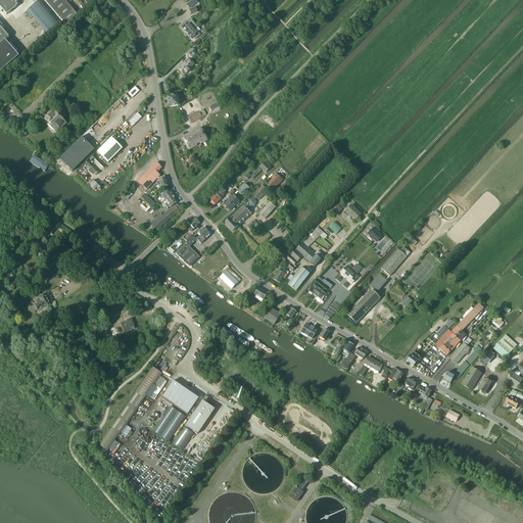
[(16,3),(19,0),(0,0),(0,7),(6,15),(17,5),(14,3),(15,2),(16,3)]
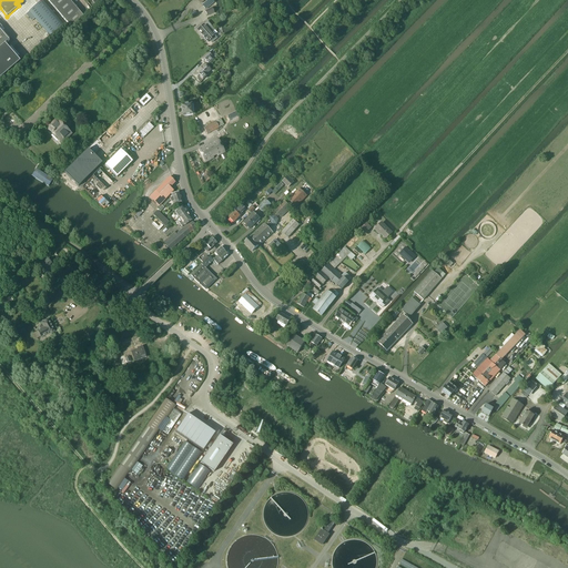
[(57,0),(51,6),(57,11),(68,0),(57,0)]
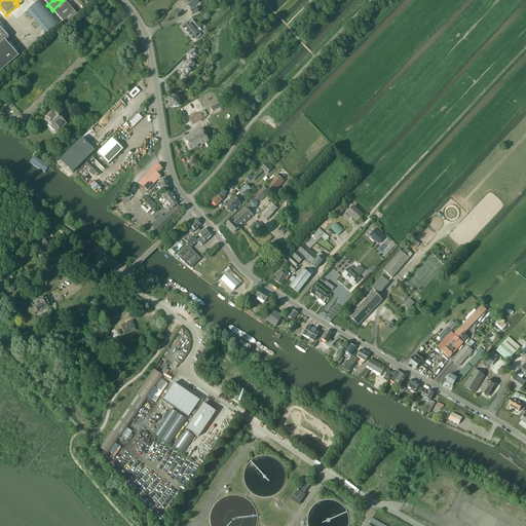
[(63,0),(52,10),(57,15),(68,5),(64,0),(63,0)]
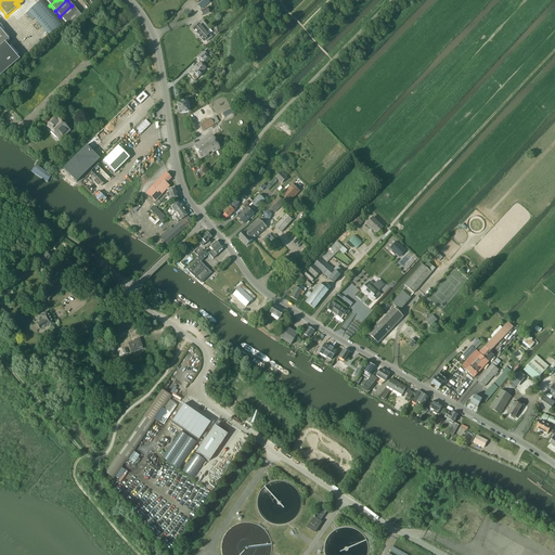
[(207,0),(203,0),(197,4),(201,10),(209,2),(207,0)]
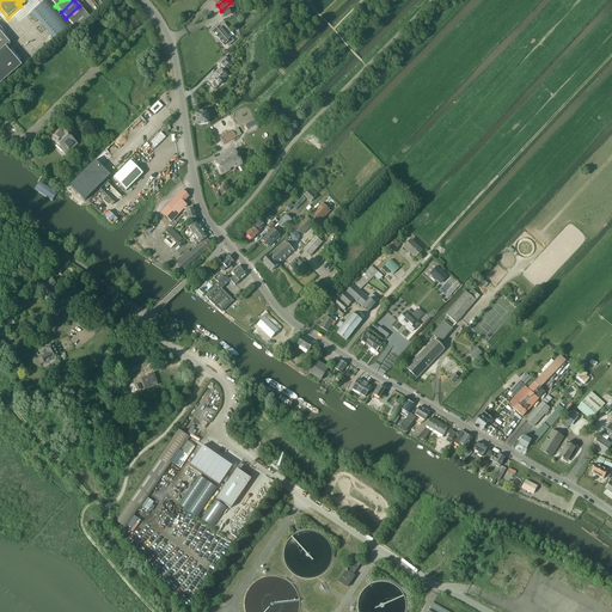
[(44,1),(31,13),(54,41),(68,29),(44,1)]
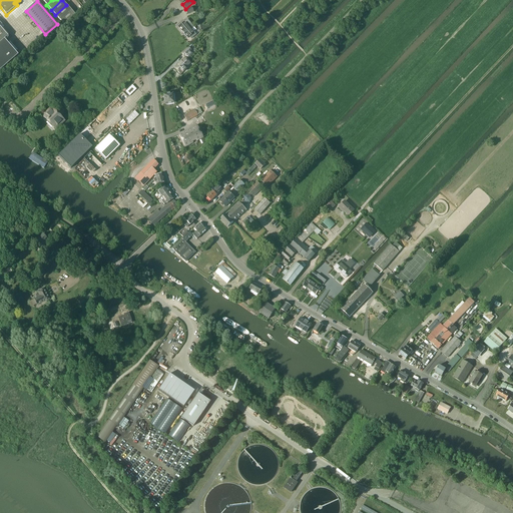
[(66,5),(55,15),(60,20),(71,10),(66,5)]
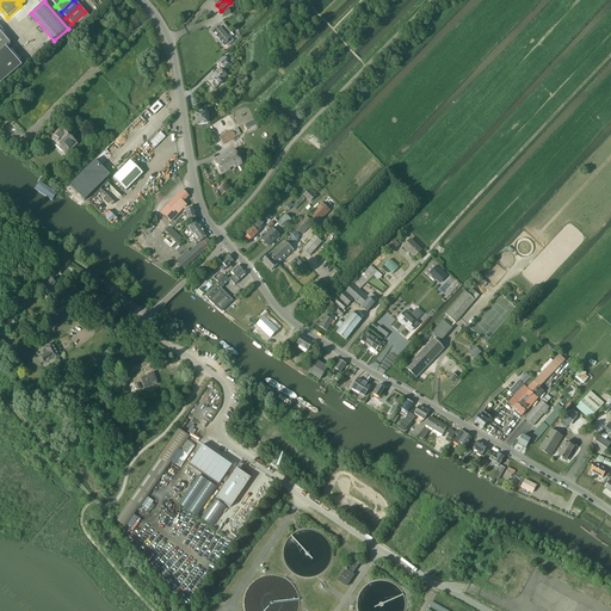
[(90,18),(85,12),(72,24),(76,30),(90,18)]
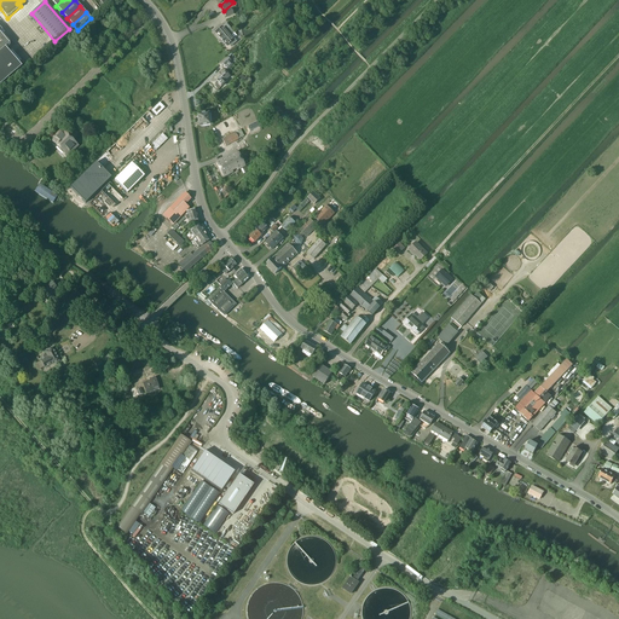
[(233,40),(237,36),(233,33),(232,33),(226,24),(223,27),(223,28),(217,34),(226,46),(233,40)]
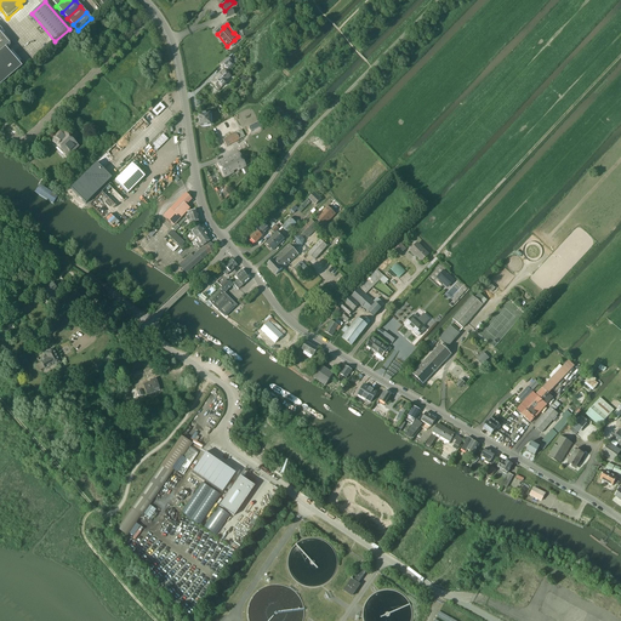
[(0,85),(22,68),(5,50),(10,46),(10,43),(4,35),(3,36),(0,33),(0,85)]
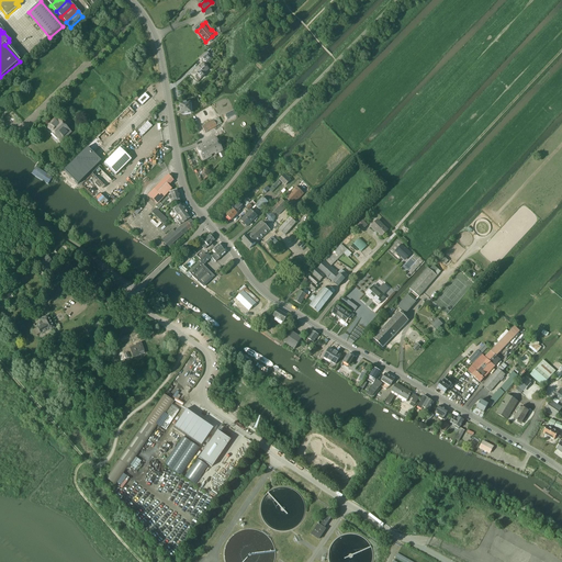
[(202,63),(202,62),(205,64),(211,58),(209,56),(205,53),(199,59),(202,63)]
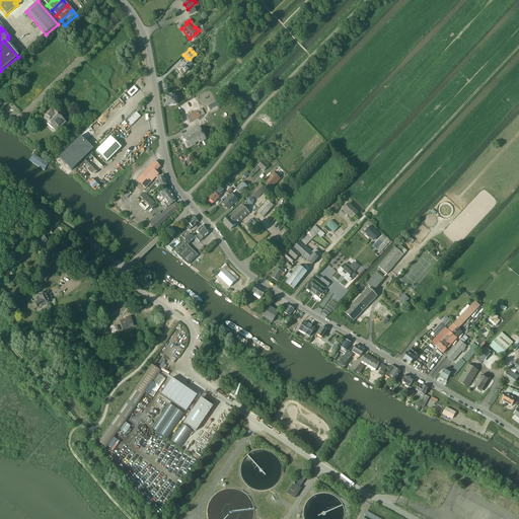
[(187,69),(192,64),(187,59),(176,69),(182,75),(188,70),(187,69)]
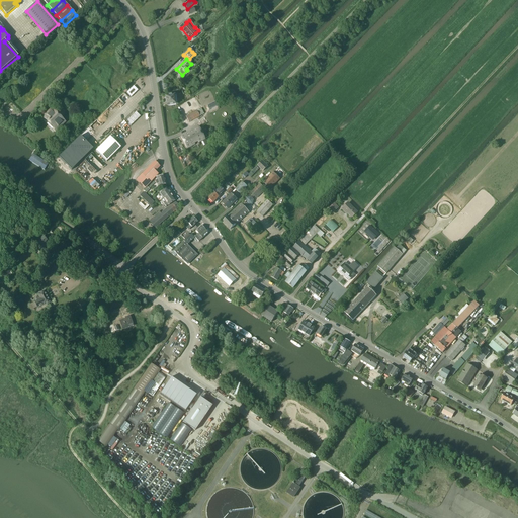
[(134,89),(131,86),(124,93),(127,96),(134,89)]
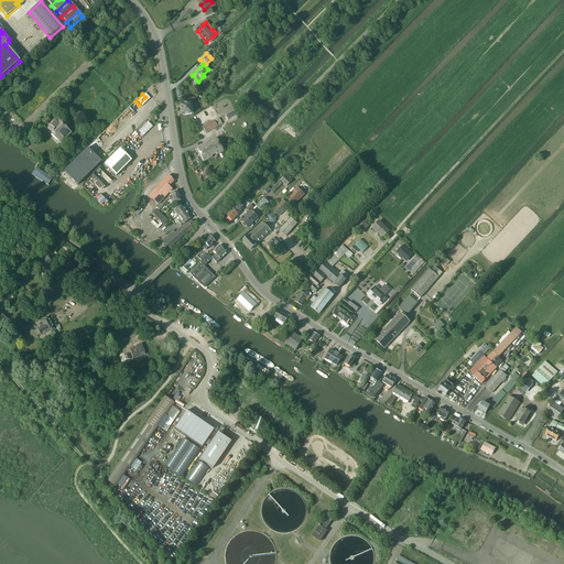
[(181,116),(192,115),(190,104),(180,105),(181,116)]
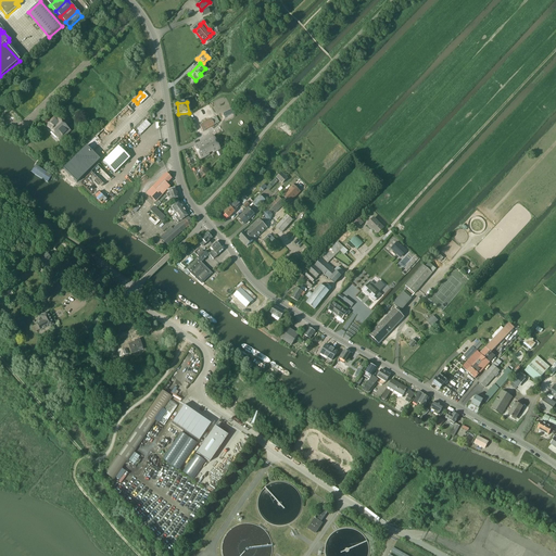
[(62,134),(64,136),(68,130),(58,119),(53,124),(51,122),(46,127),(50,130),(51,130),(51,131),(52,130),(58,137),(62,134)]
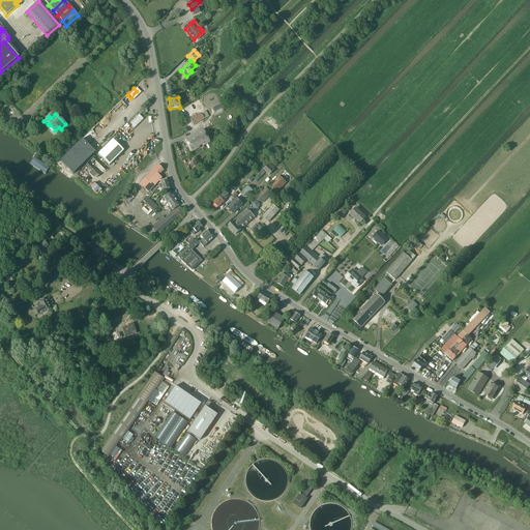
[(201,114),(190,120),(193,125),(204,119),(201,114)]
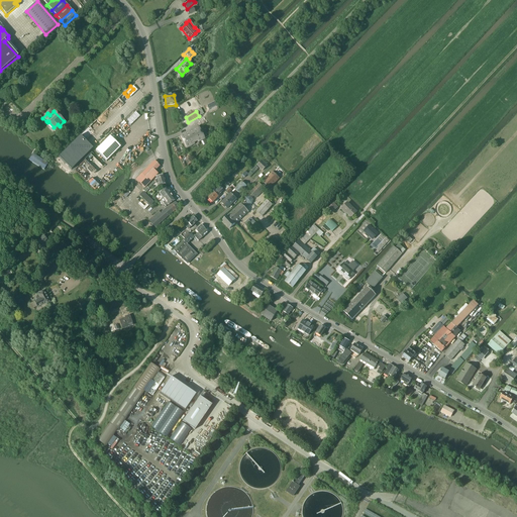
[(131,125),(139,116),(135,112),(127,120),(131,125)]
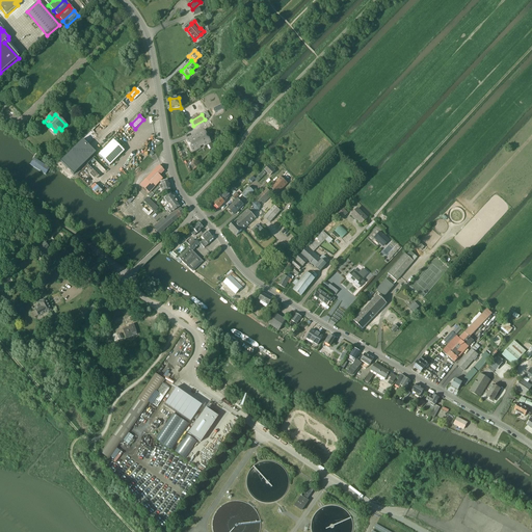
[(204,147),(211,143),(204,130),(185,139),(191,153),(200,149),(198,145),(202,143),(204,147)]
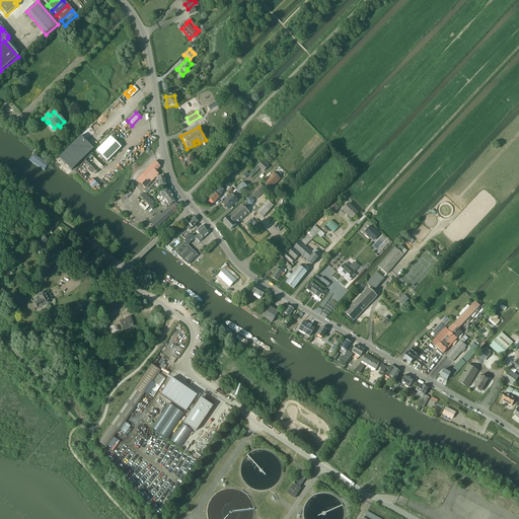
[(80,135),(58,157),(72,171),(94,149),(80,135)]
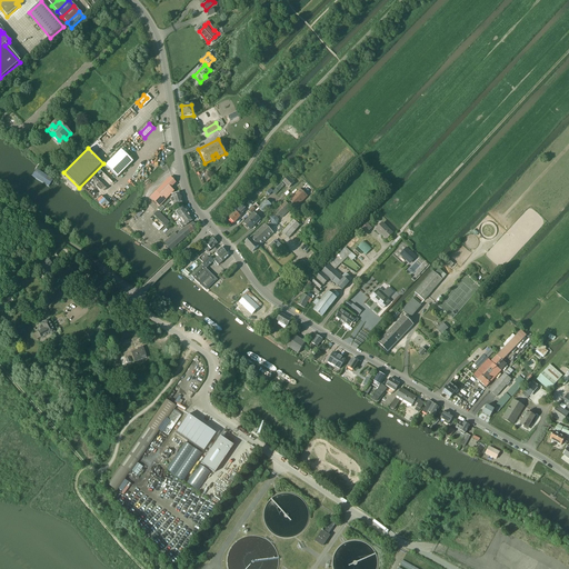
[(117,177),(132,161),(120,150),(106,166),(117,177)]
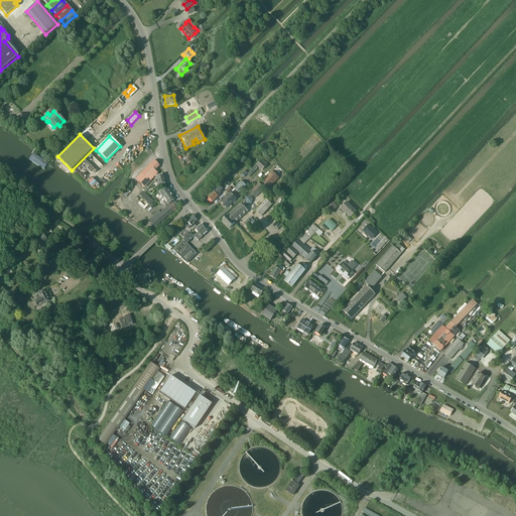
[(267,165),(261,160),(256,165),(262,171),(267,165)]
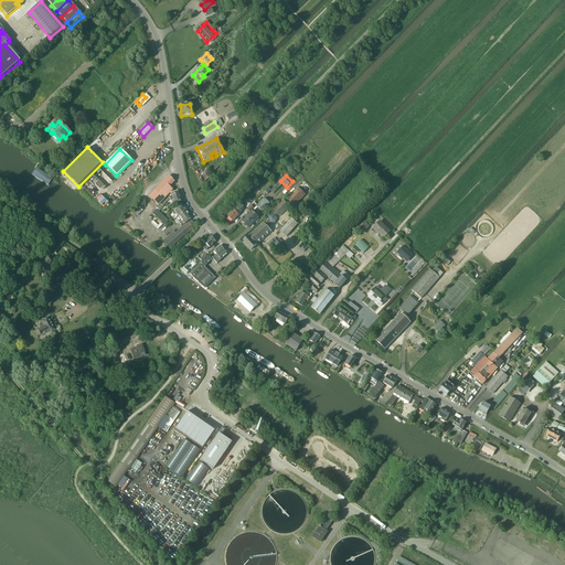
[(169,187),(173,181),(169,177),(149,196),(158,206),(172,190),(169,187)]
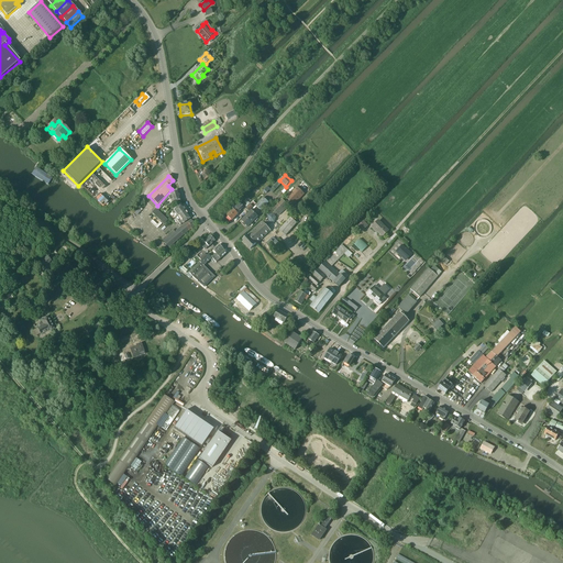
[(262,222),(247,235),(242,241),(250,250),(256,244),(271,231),(265,225),(269,222),(269,223),(274,222),(276,218),(274,216),(276,213),(278,216),(288,206),(291,203),(294,206),(305,194),(297,187),(286,198),(288,200),(286,203),(282,199),(272,209),(275,211),(273,213),(267,214),(266,219),(266,220),(263,223),(262,222)]
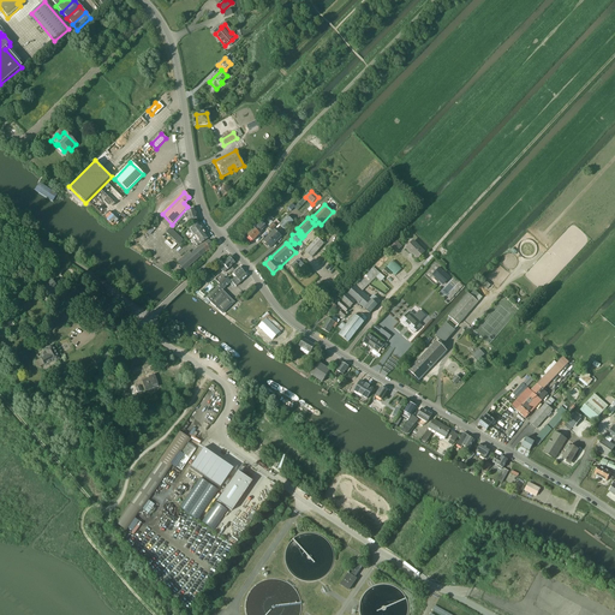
[(187,221),(197,219),(193,209),(185,212),(187,221)]
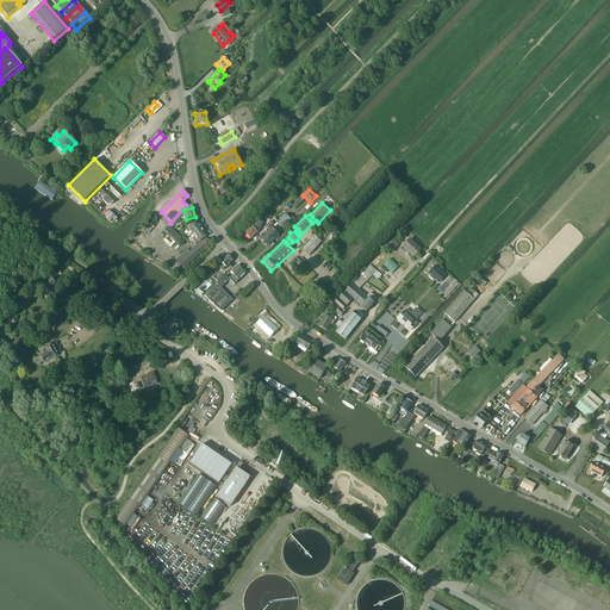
[(282,229),(291,219),(285,215),(277,223),(282,229)]
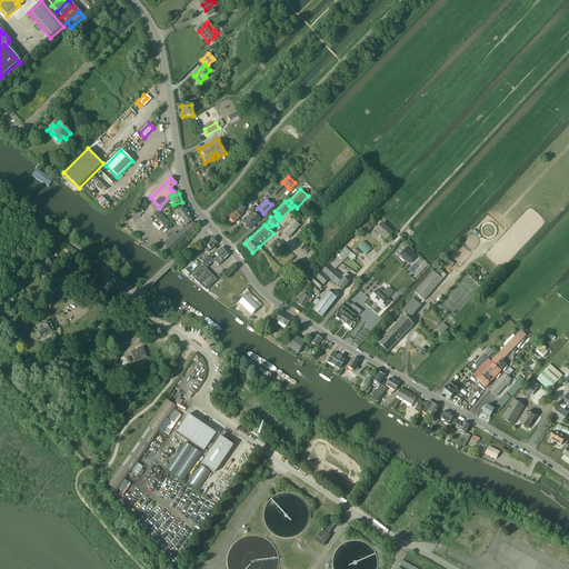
[(252,213),(258,207),(256,203),(249,210),(252,213)]
